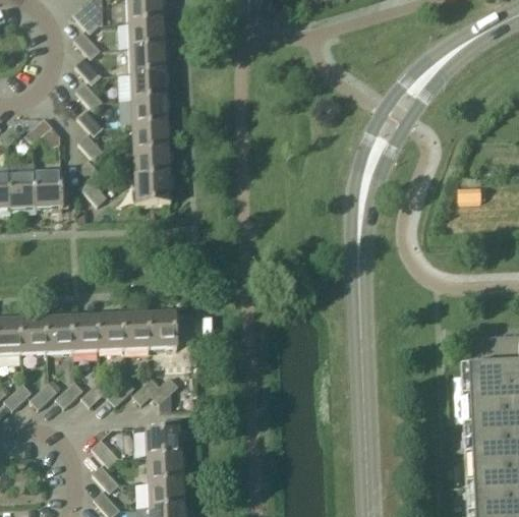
[(129,24),(164,22),(163,0),(128,0),(129,24)]
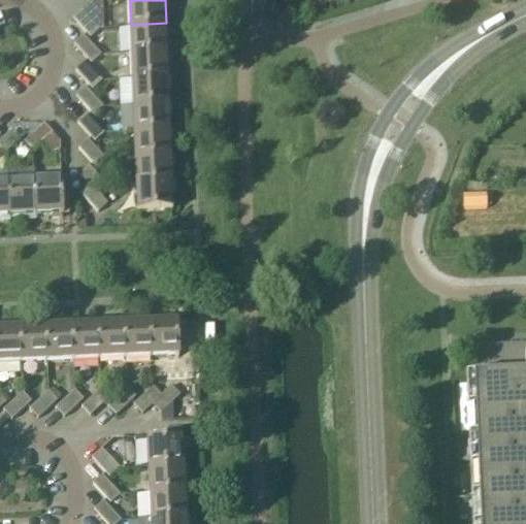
[(92,35),(101,26),(84,7),(75,14),(75,17),(92,35)]
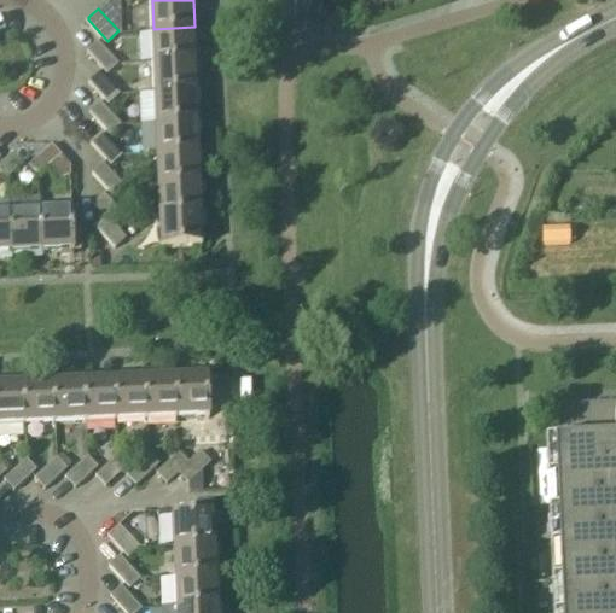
[(155,59),(196,58),(195,27),(154,29),(155,59)]
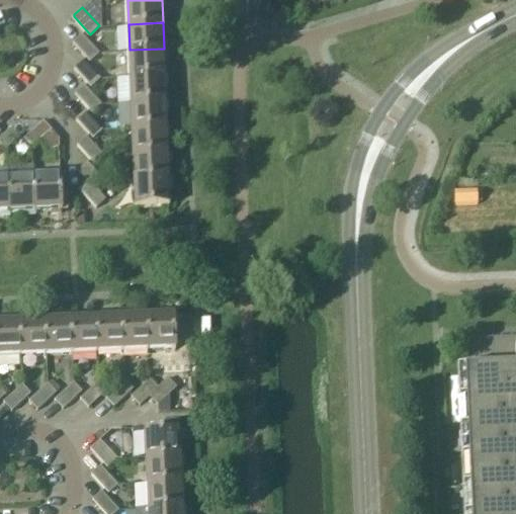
[(91,60),(100,51),(84,32),(75,41),(91,60)]
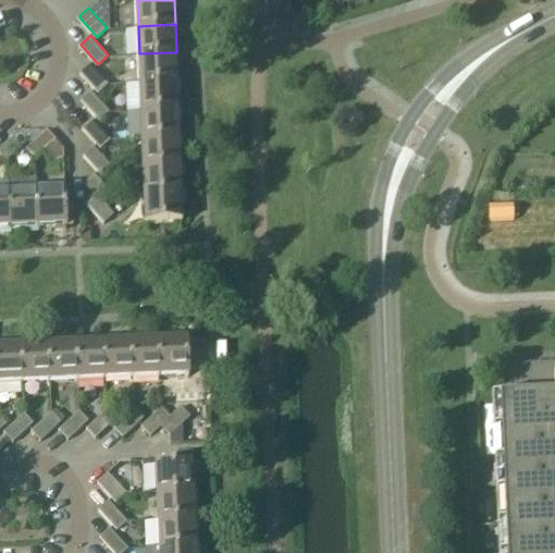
[(140,81),(179,80),(176,52),(139,53),(140,81)]
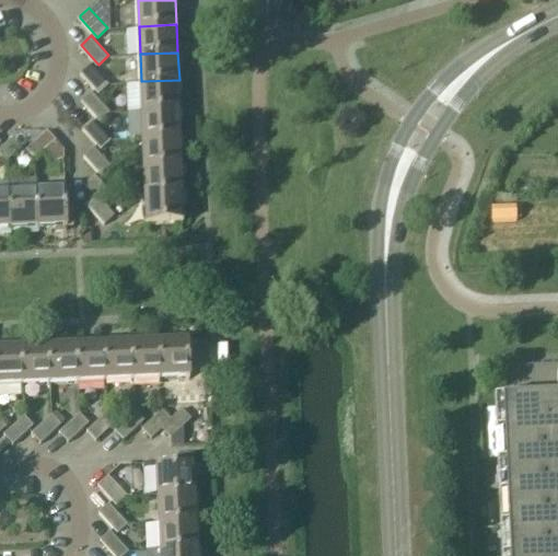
[(100,92),(109,83),(92,62),(82,72),(100,92)]
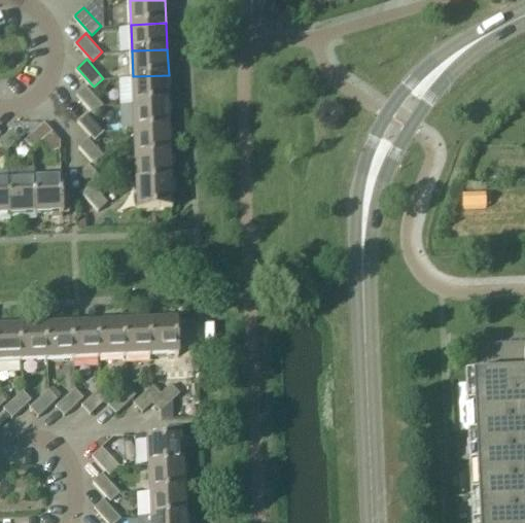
[(134,103),(170,101),(169,75),(133,76),(134,103)]
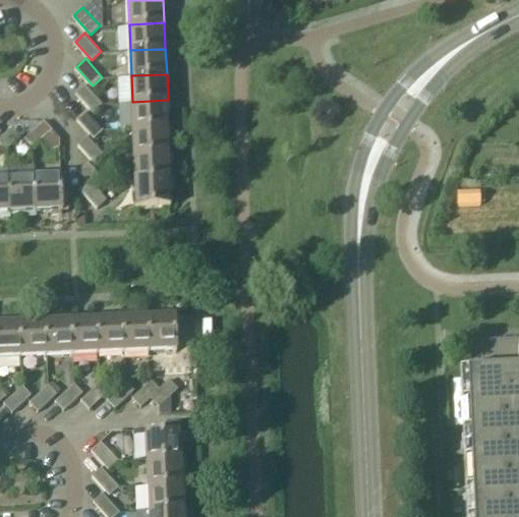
[(94,111),(103,103),(87,84),(77,92),(94,111)]
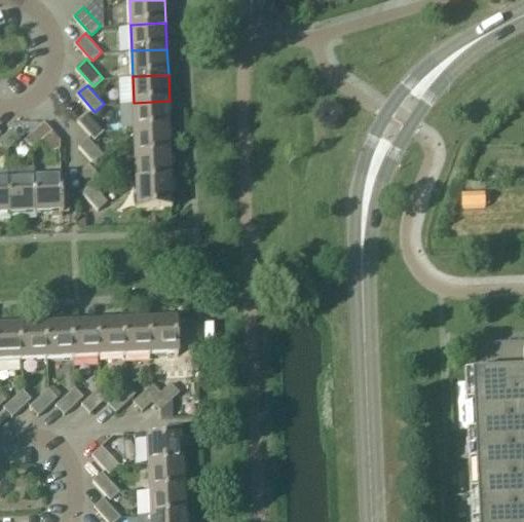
[(135,128),(171,126),(170,101),(134,103),(135,128)]
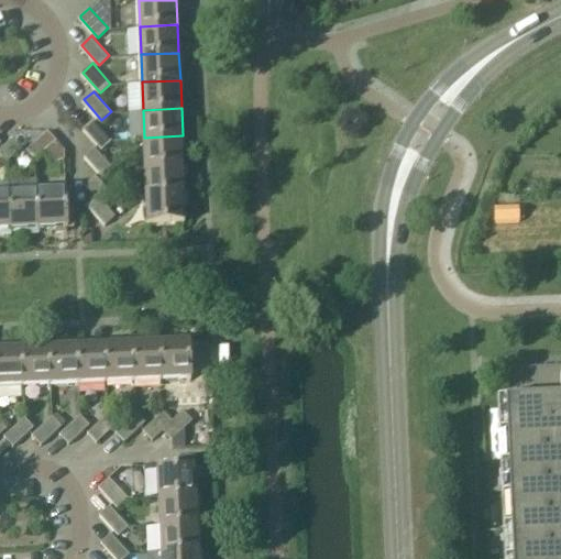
[(103,148),(113,139),(94,119),(85,128),(103,148)]
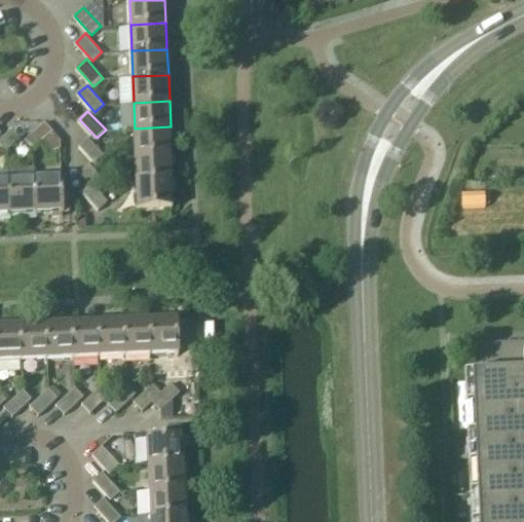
[(34,146),(53,128),(46,120),(45,120),(26,138),(34,146)]
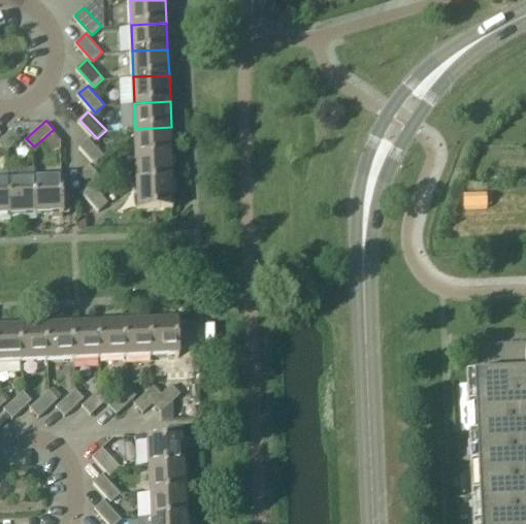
[(8,149),(27,131),(20,122),(0,139),(8,149)]
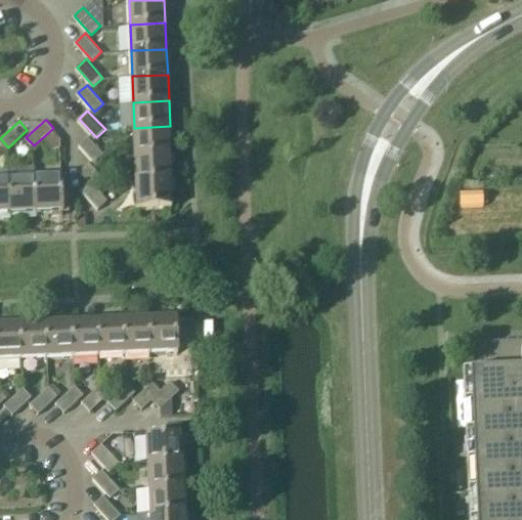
[(135,154),(171,152),(170,126),(134,128),(135,154)]
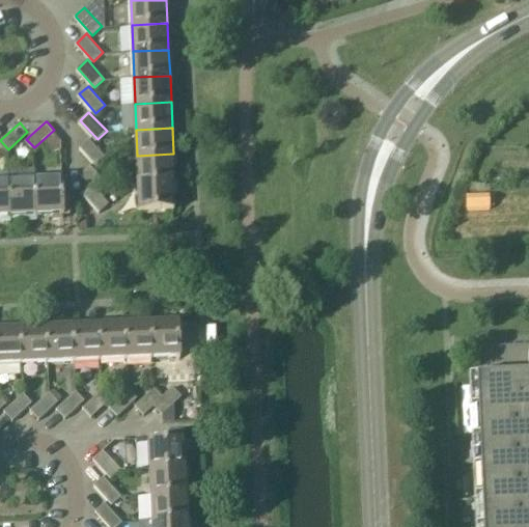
[(99,166),(108,157),(90,138),(81,146),(99,166)]
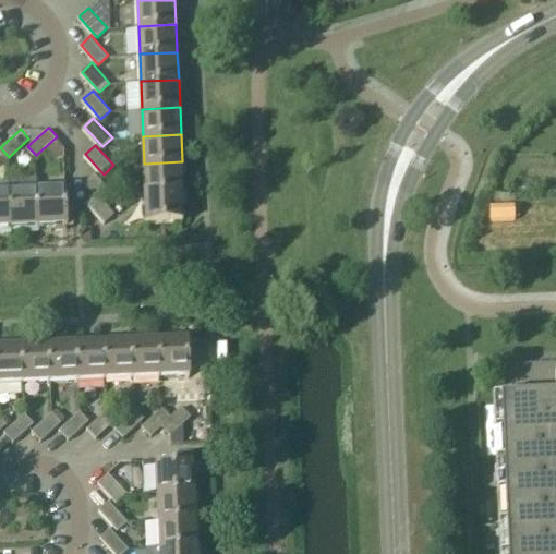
[(145,191),(183,190),(182,161),(144,164),(145,191)]
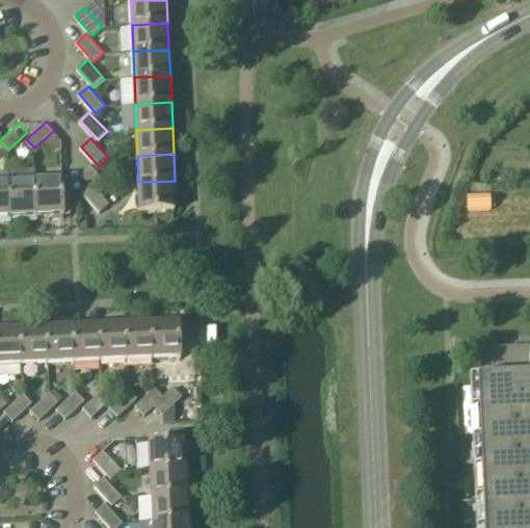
[(82,173),(93,183),(100,192),(109,184),(90,164),(82,173)]
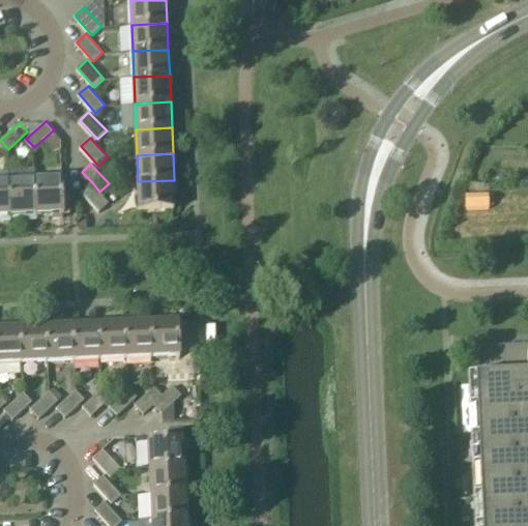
[(36,177),(37,212),(65,211),(63,176),(36,177)]
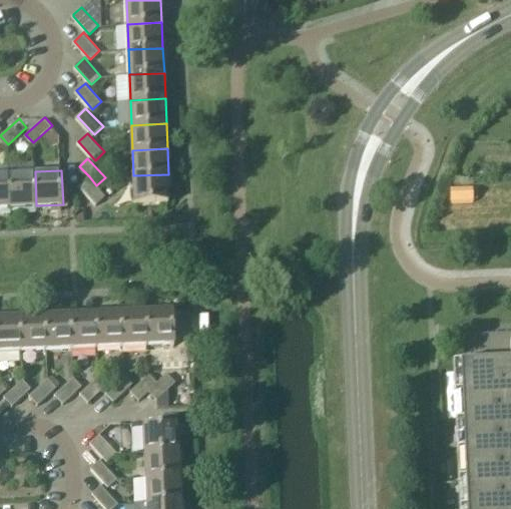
[(11,206),(36,205),(35,171),(9,172),(11,206)]
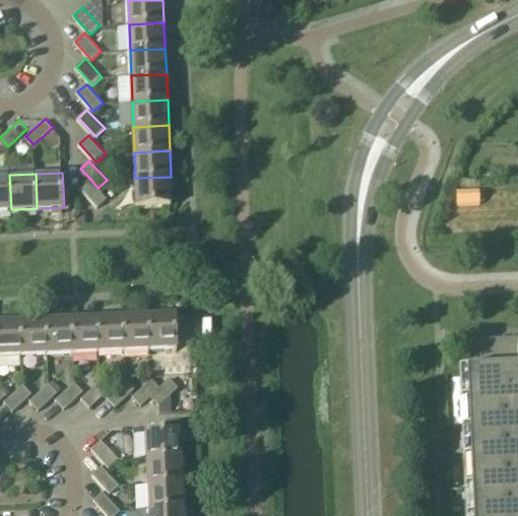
[(0,209),(11,209),(9,175),(0,175),(0,209)]
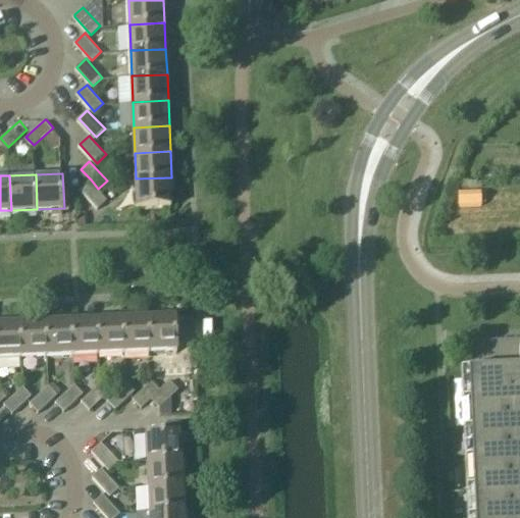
[(171,177),(136,178),(137,205),(172,204),(171,177)]
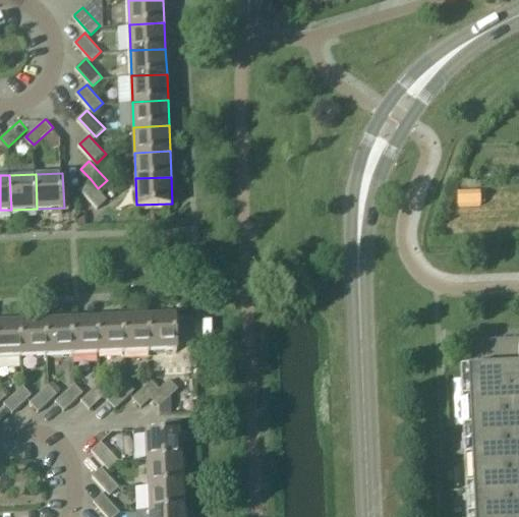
[(109,198),(98,188),(91,179),(81,187),(100,207),(109,198)]
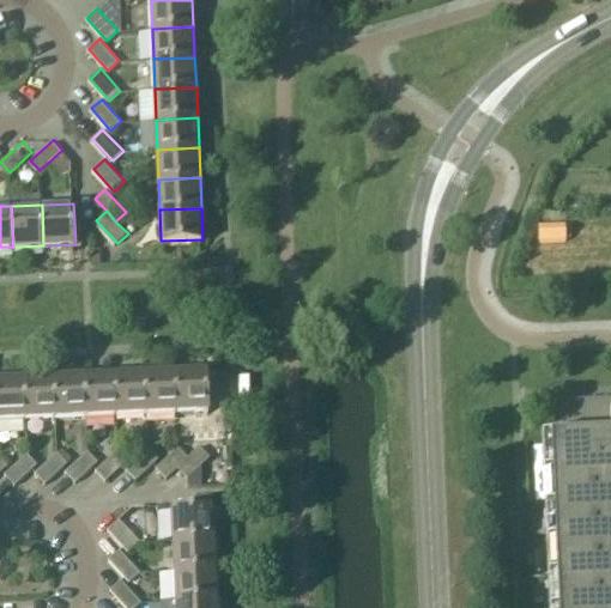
[(177,370),(180,412),(210,409),(209,369),(177,370)]
